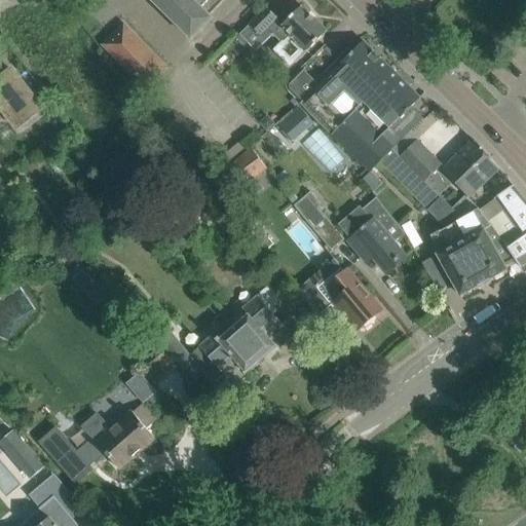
[(151,0),(191,39),(212,17),(210,15),(224,0),(151,0)]
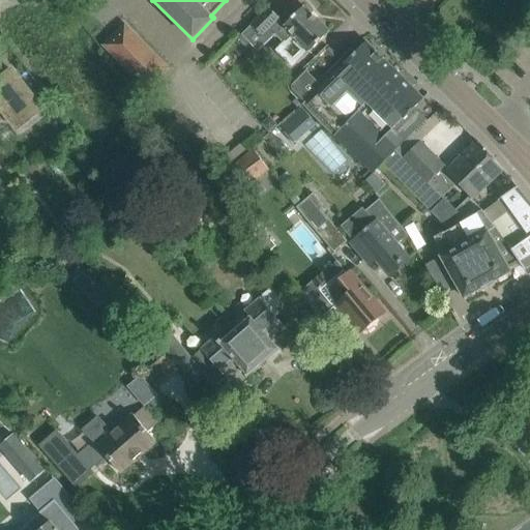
[(267,27),(284,42),(276,51),(292,67),(308,51),(310,52),(329,32),(304,6),(284,26),(278,20),(280,19),(269,7),(238,38),(246,47),(267,27)]
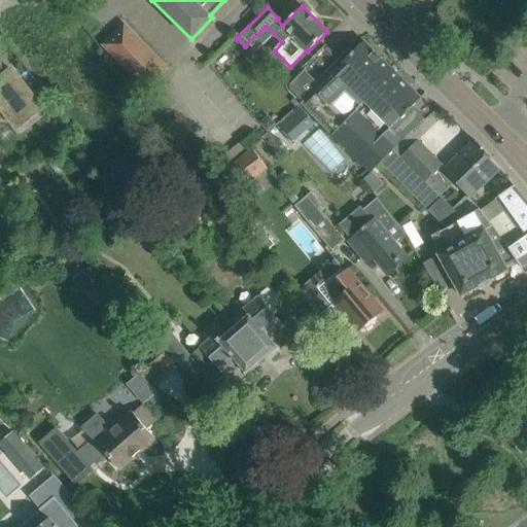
[(105,45),(145,88),(165,69),(125,26),(105,45)]
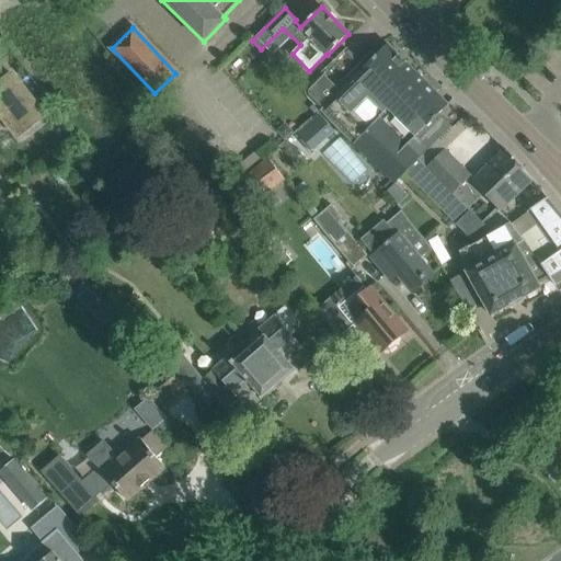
[(350,81),(321,111),(353,141),(396,183),(402,176),(401,176),(404,173),(418,160),(418,159),(436,141),(451,126),(439,113),(448,105),(387,44),(384,47),(380,44),(365,59),(346,78),(350,81)]
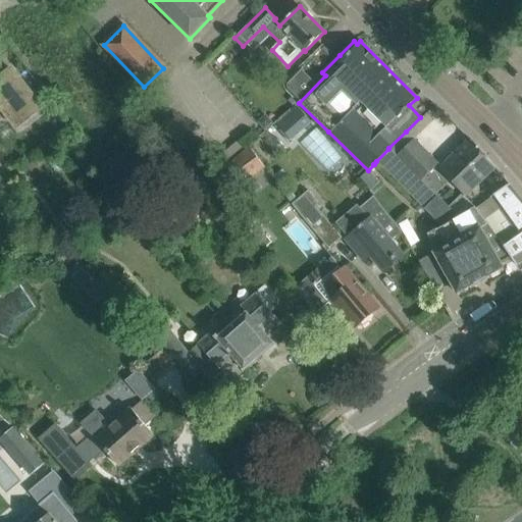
[(17,127),(42,108),(11,68),(0,76),(0,121),(8,116),(17,127)]
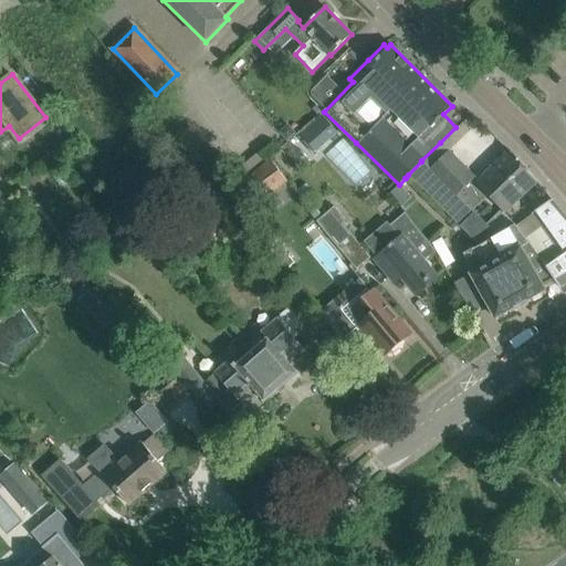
[(321,115),(299,136),(304,140),(302,143),(313,154),(314,152),(315,153),(337,133),(321,115)]
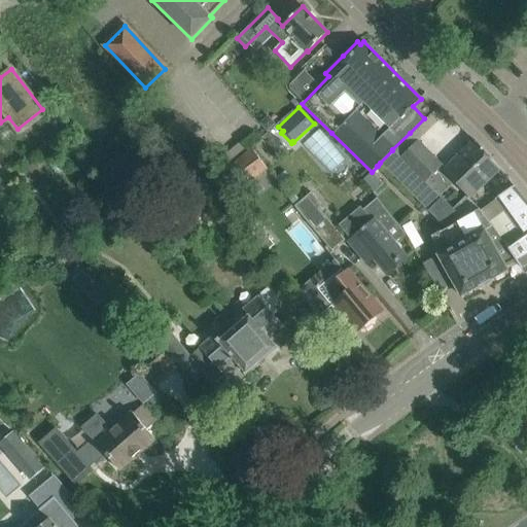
[(400,157),(440,197),(454,181),(470,198),(501,169),(475,140),(445,168),(418,141),(400,157)]
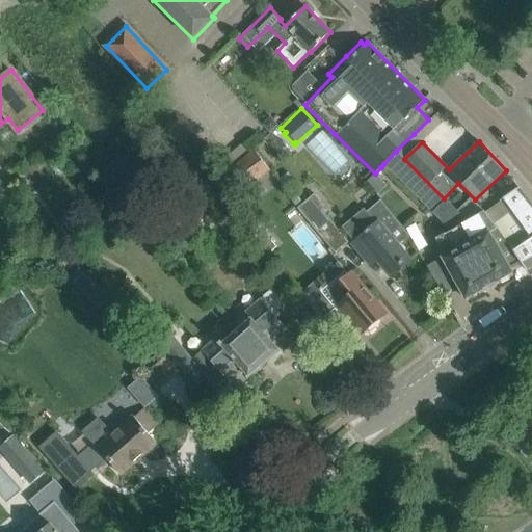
[(255,152),(229,171),(245,191),(270,171),(255,152)]
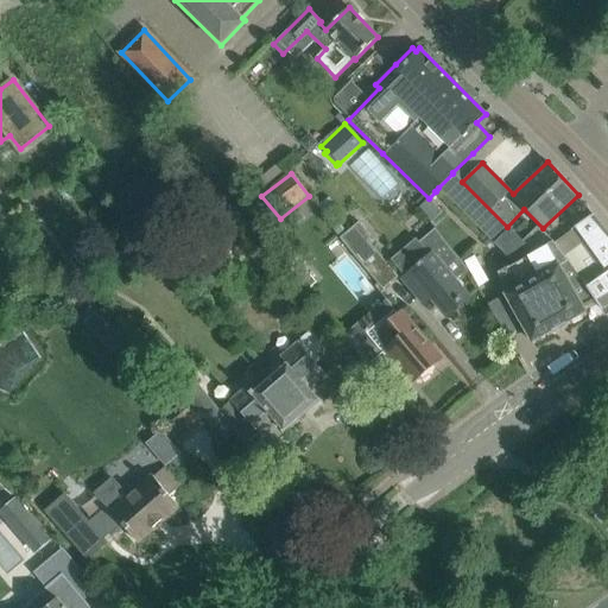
[(462,182),(453,173),(438,188),(496,244),(511,229),(507,227),(462,182)]
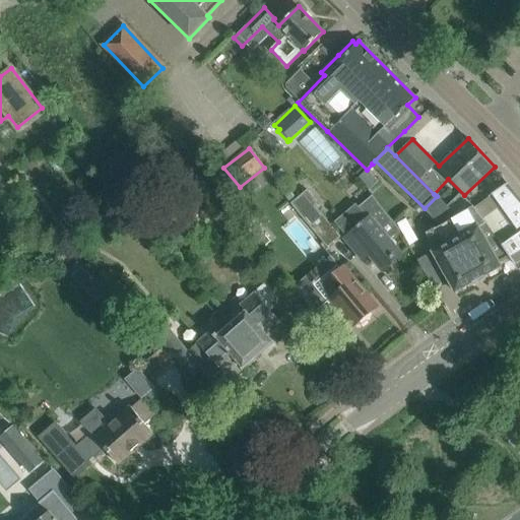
[(501,208),(482,219),(496,238),(497,238),(498,240),(499,240),(509,256),(515,264),(519,261),(519,197),(509,184),(505,179),(504,178),(486,189),(492,194),(501,208)]
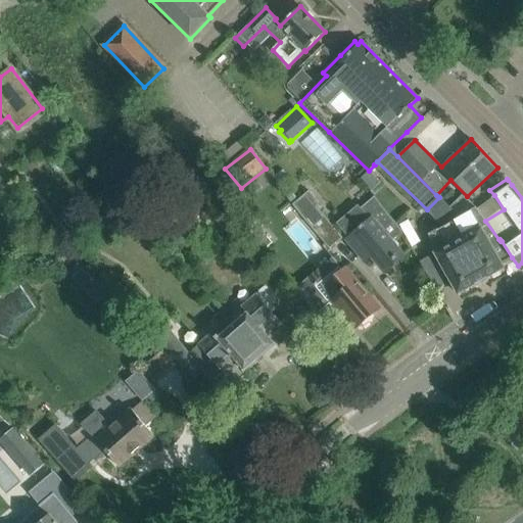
[(292,205),(331,248),(343,237),(315,206),(320,202),(310,191),(292,205)]
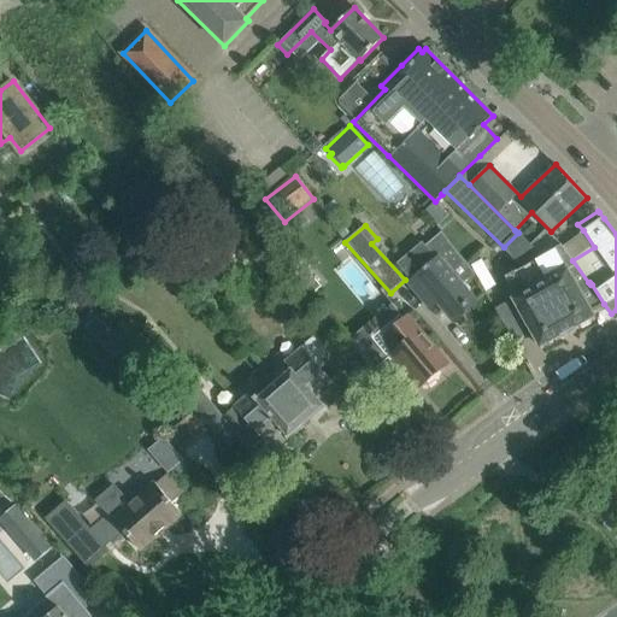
[(423,241),(395,264),(432,307),(439,301),(454,319),(475,303),(462,286),(476,274),(453,246),(442,230),(427,245),(423,241)]
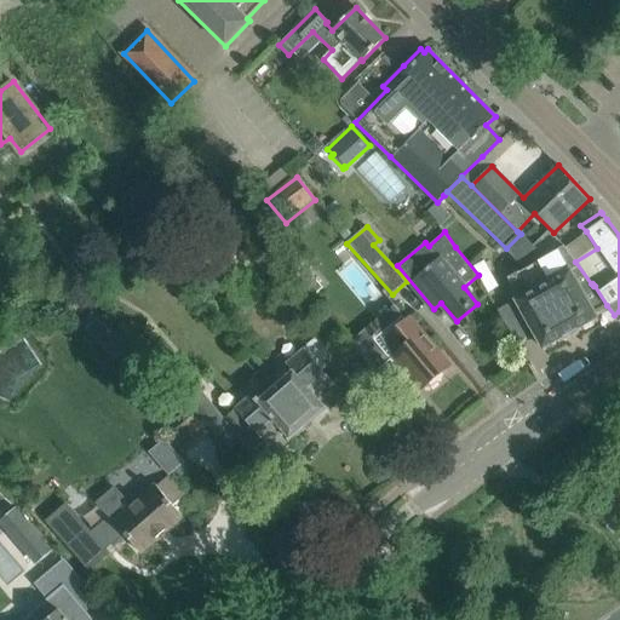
[(570,265),(560,248),(543,258),(521,234),(506,248),(526,267),(506,277),(517,298),(535,332),(544,348),(564,337),(564,338),(566,337),(566,338),(577,332),(577,331),(577,329),(598,317),(570,265)]
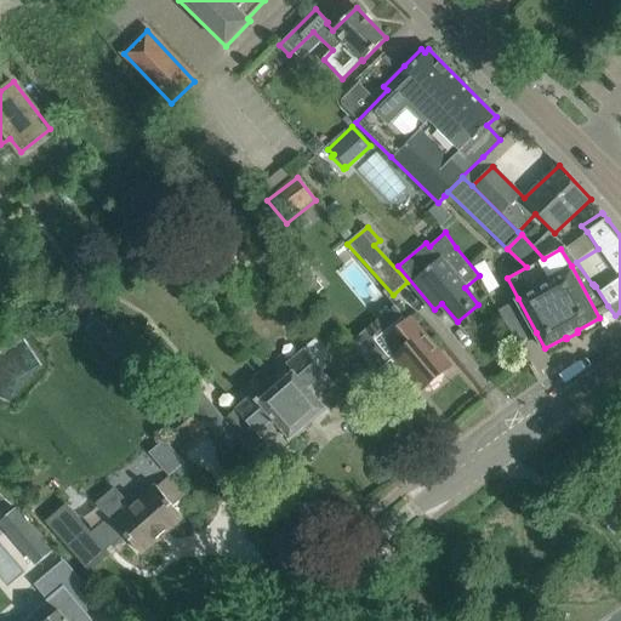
[(341,334),(326,317),(315,325),(330,342),(341,334)]
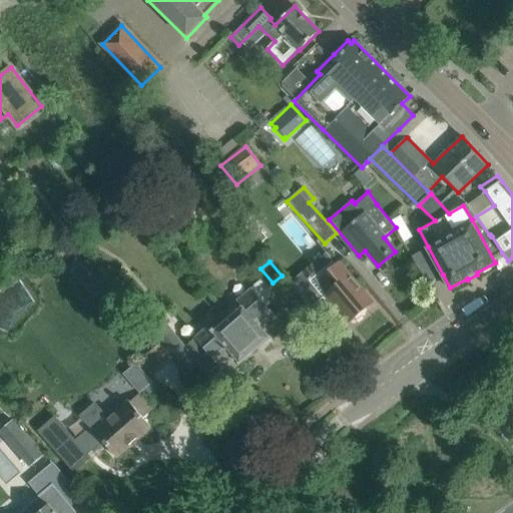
[(327,295),(344,316),(349,322),(352,319),(356,320),(362,315),(362,311),(371,303),(339,264),(325,275),(317,282),(327,294),(327,295)]
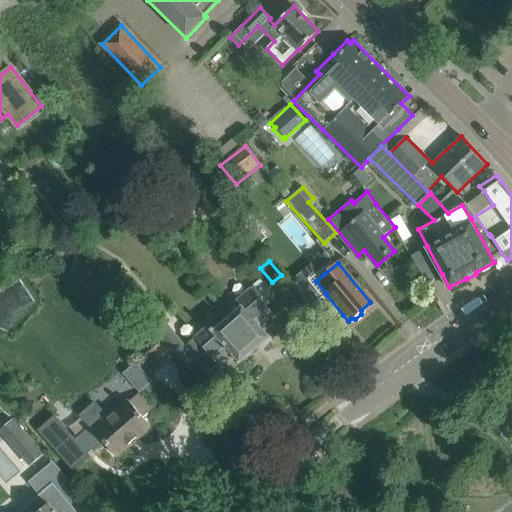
[(81,265),(71,275),(94,300),(105,290),(81,265)]
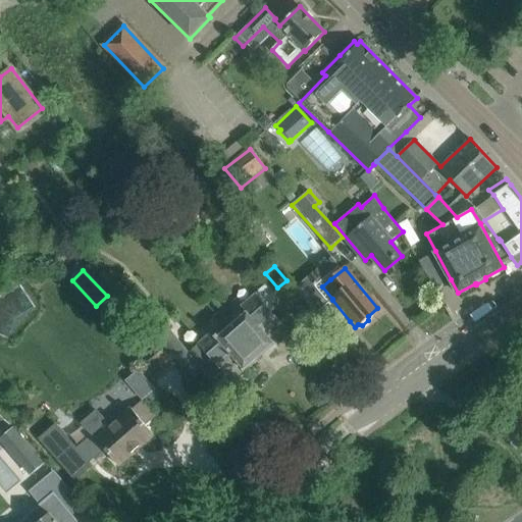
[(328,303),(315,286),(317,285),(315,281),(301,293),(317,313),(328,303)]
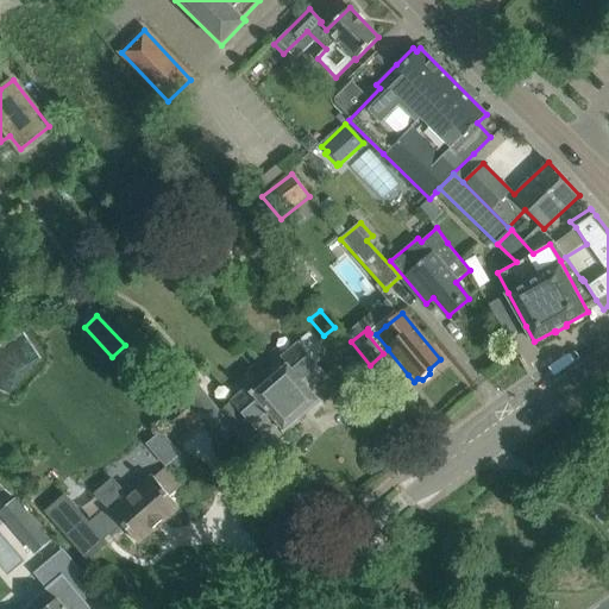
[(193,377),(180,388),(224,443),(236,432),(251,450),(278,425),(286,432),(321,401),(314,394),(330,381),(316,364),(322,359),(313,349),(307,353),(297,343),(280,358),(284,363),(251,393),(246,388),(232,400),(233,400),(220,410),(193,377)]
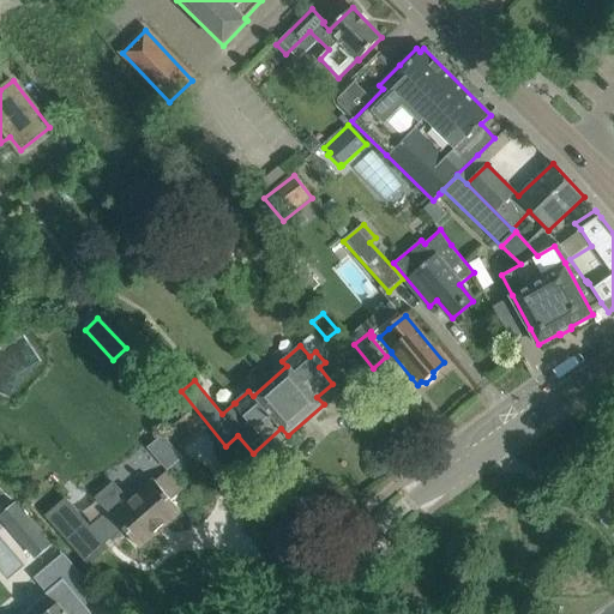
[(78,366),(70,355),(60,362),(67,373),(78,366)]
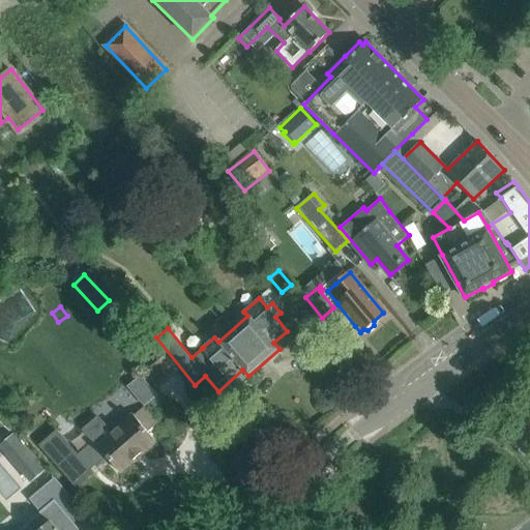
[(143,373),(154,388),(168,378),(168,379),(178,372),(165,355),(143,373)]
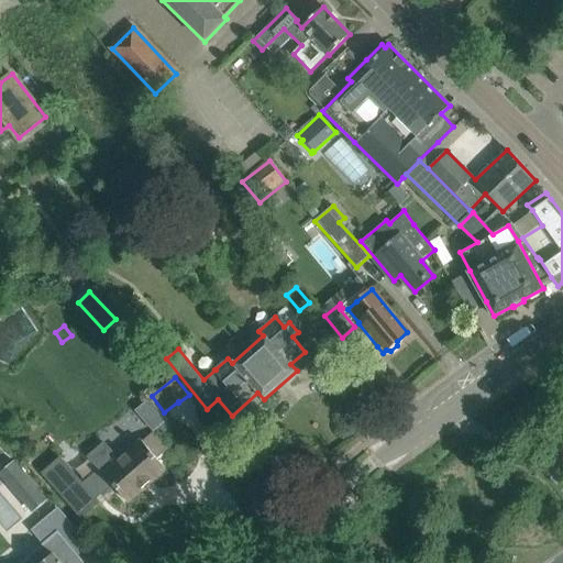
[(61,459),(41,475),(78,518),(97,500),(96,499),(102,494),(103,495),(114,486),(128,501),(165,467),(157,459),(168,450),(157,438),(153,432),(120,461),(105,442),(85,460),(96,472),(83,483),(61,459)]
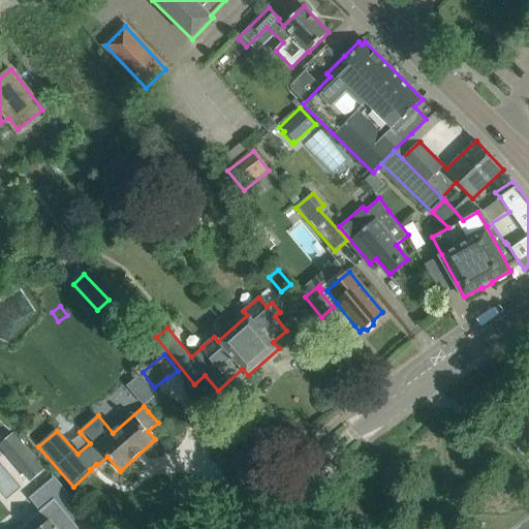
[(43,472),(12,435),(0,445),(31,483),(43,472)]
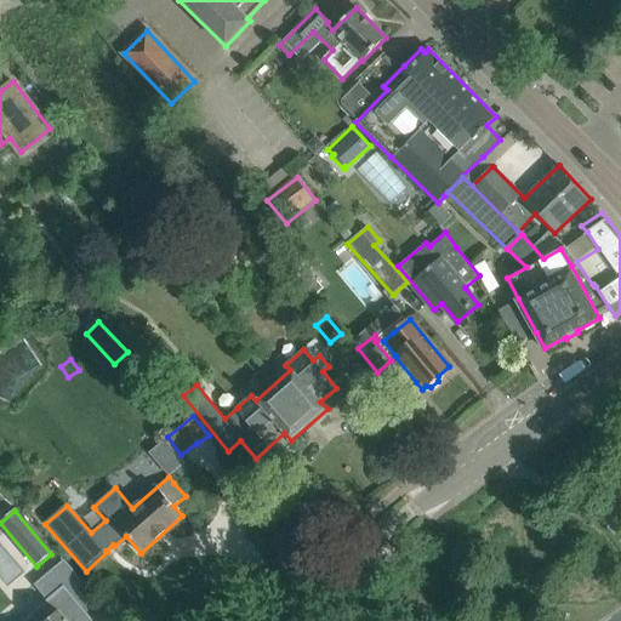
[(90,620),(86,616),(89,614),(64,585),(62,586),(64,590),(33,615),(38,620),(90,620)]
